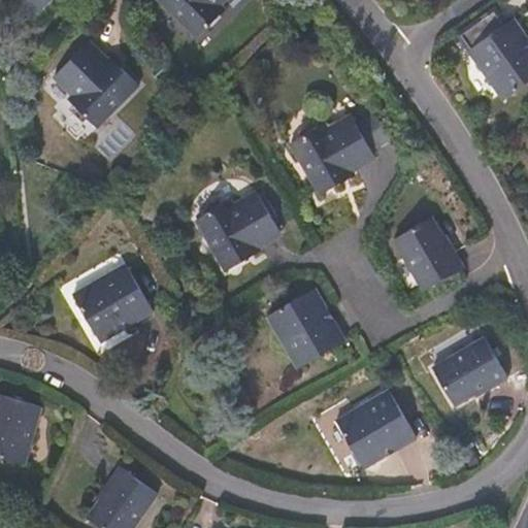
[(15,0),(35,19),(53,0),(15,0)]
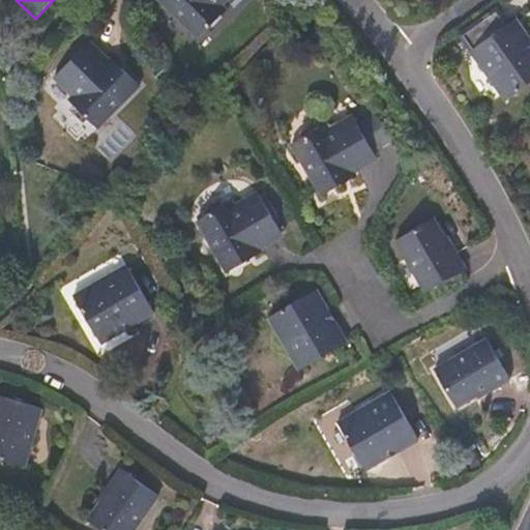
[(157,0),(197,38),(226,10),(221,6),(226,0),(157,0)]
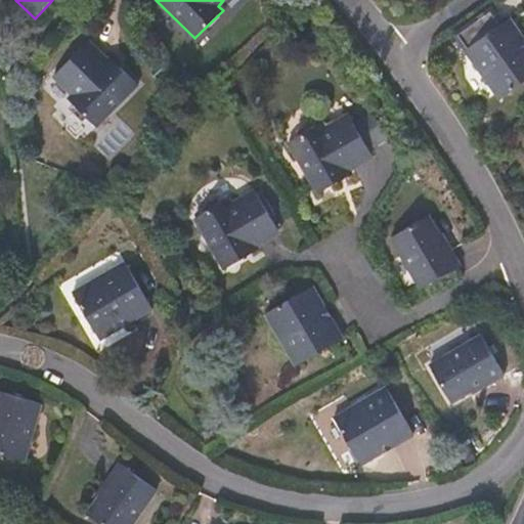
[(523,81),(523,38),(509,17),(503,23),(490,7),(452,34),(466,51),(465,51),(499,99),(523,81)]
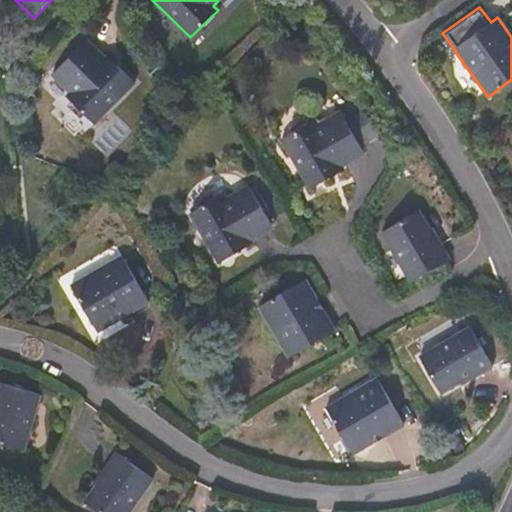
[(48,54),(62,40),(58,35),(44,49),(48,54)]
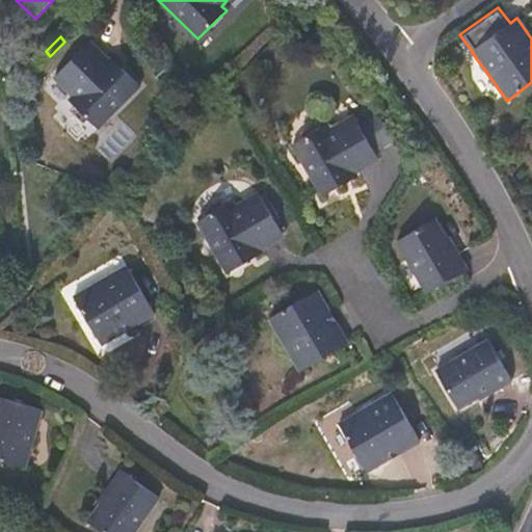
[(112,58),(108,62),(99,53),(88,44),(54,78),(74,97),(70,102),(98,130),(141,86),(112,58)]
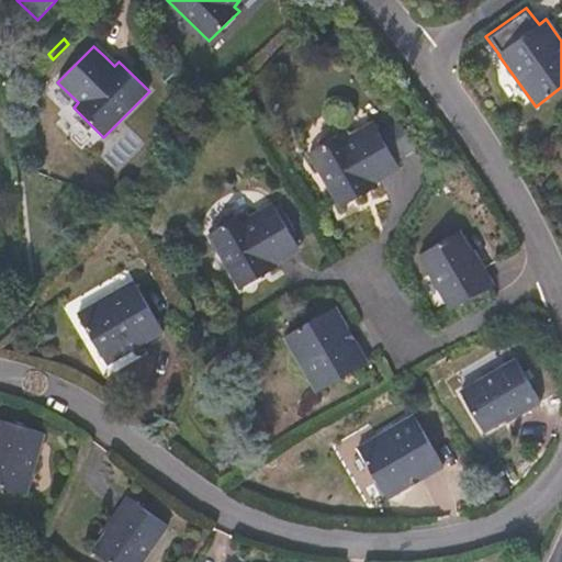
[(172,70),(167,76),(173,83),(180,77),(172,70)]
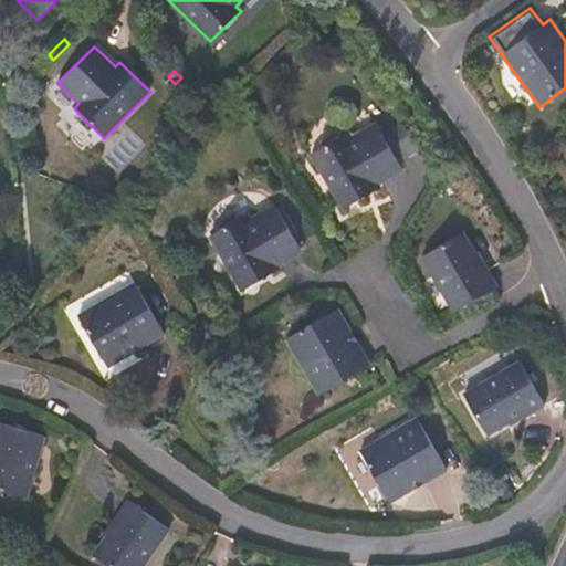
[(404,170),(398,163),(418,149),(401,122),(383,133),(376,123),(353,136),(349,132),(310,155),(341,208),(380,186),(379,184),(404,170)]
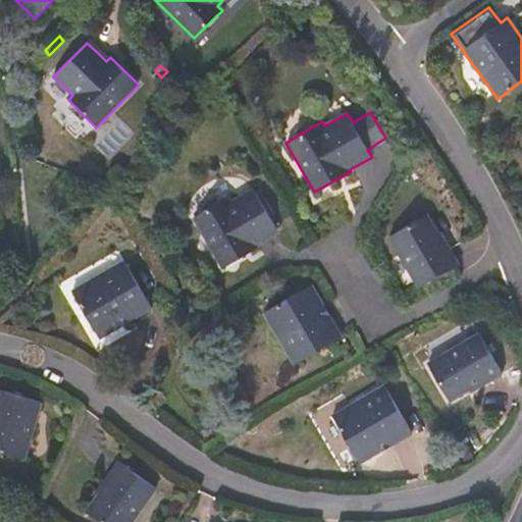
[(258,246),(279,233),(252,188),(231,200),(229,196),(194,216),(222,268),(259,248),(258,246)]
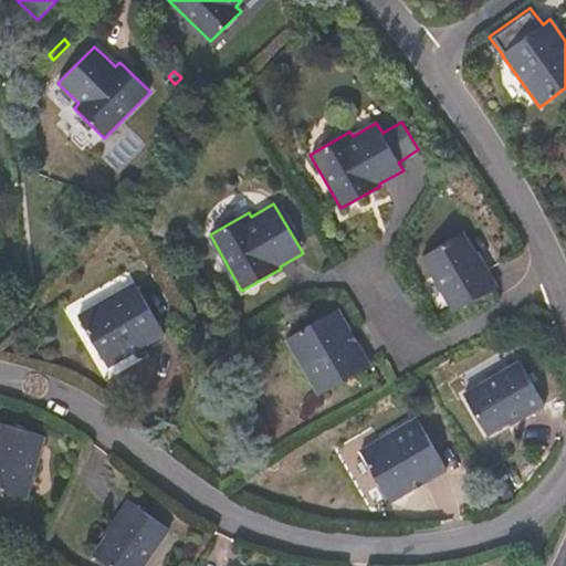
[(499,286),(477,251),(475,252),(463,231),(421,257),(454,313),(499,286)]
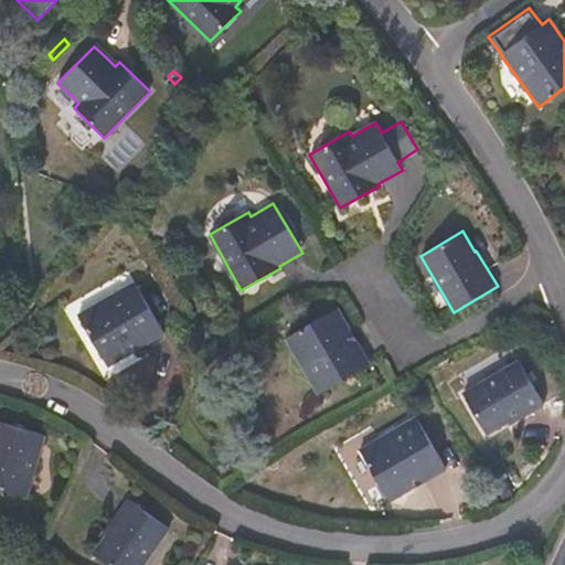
[(164,334),(135,283),(78,315),(108,366),(164,334)]
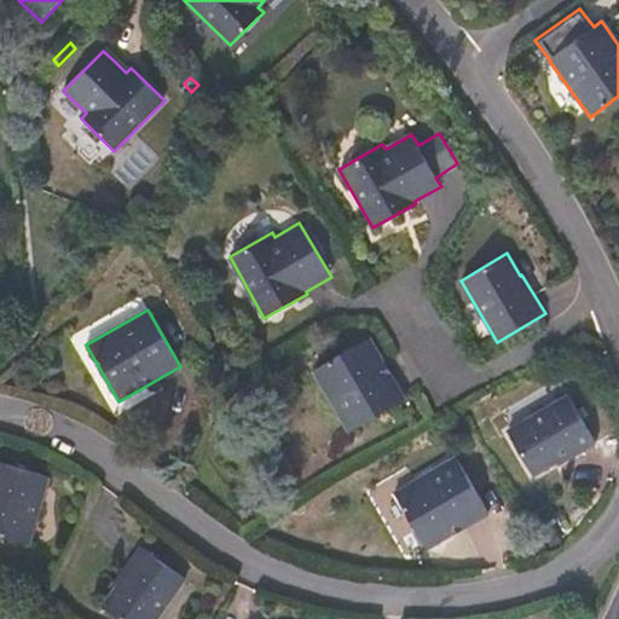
[(406,399),(369,336),(312,370),(350,433),(406,399)]
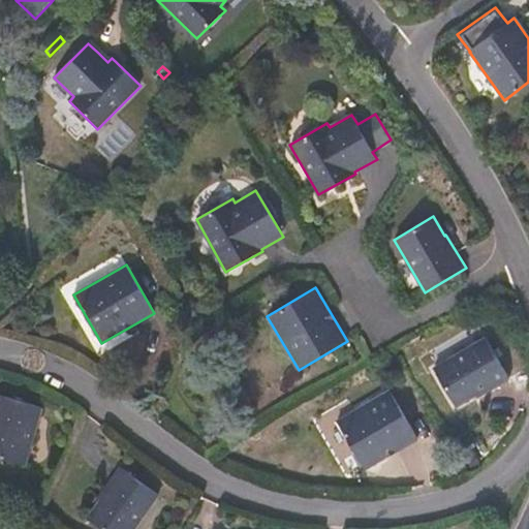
[(476,398),(509,378),(486,337),(433,368),(456,408),(475,396),(475,397),(476,398)]
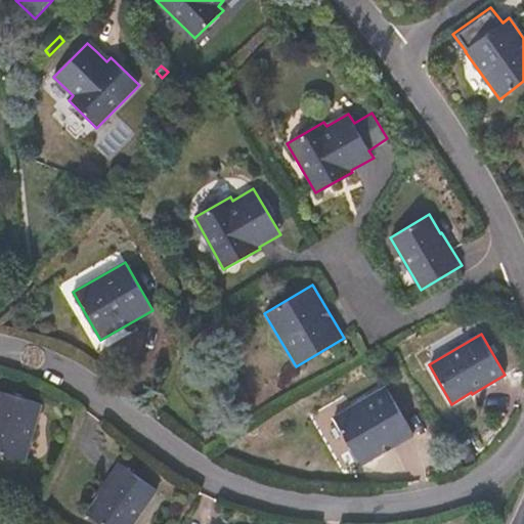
[(413,434),(385,386),(333,418),(361,466),(413,434)]
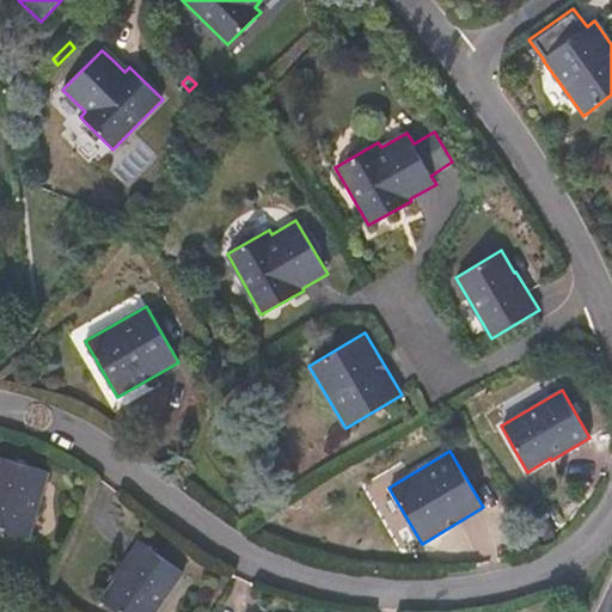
[(0,530),(29,538),(49,471),(0,456),(0,530)]
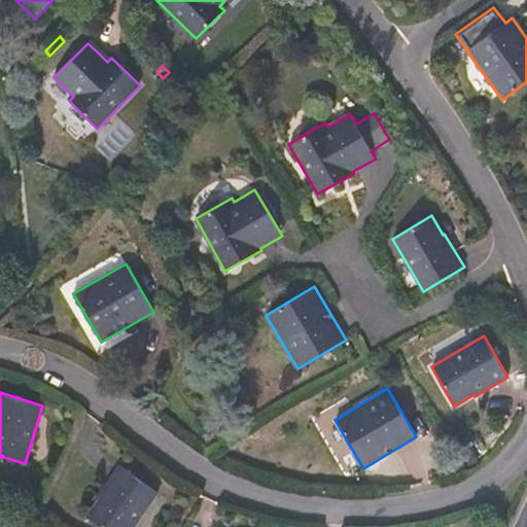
[(102,526),(134,526),(159,493),(119,465),(97,496),(100,497),(86,516),(102,526)]
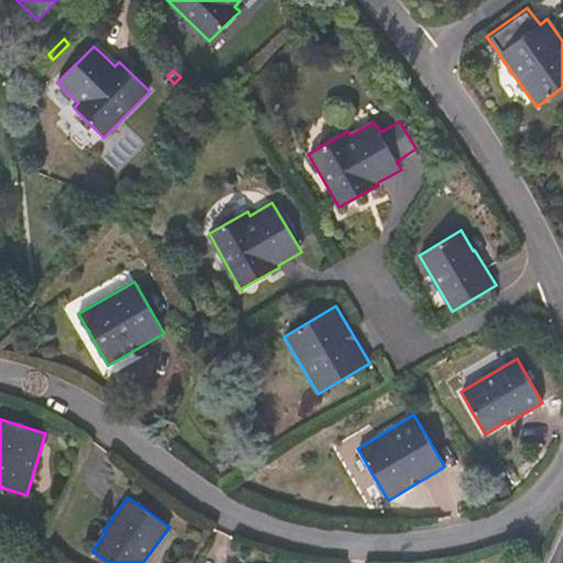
All buildings are outlined.
